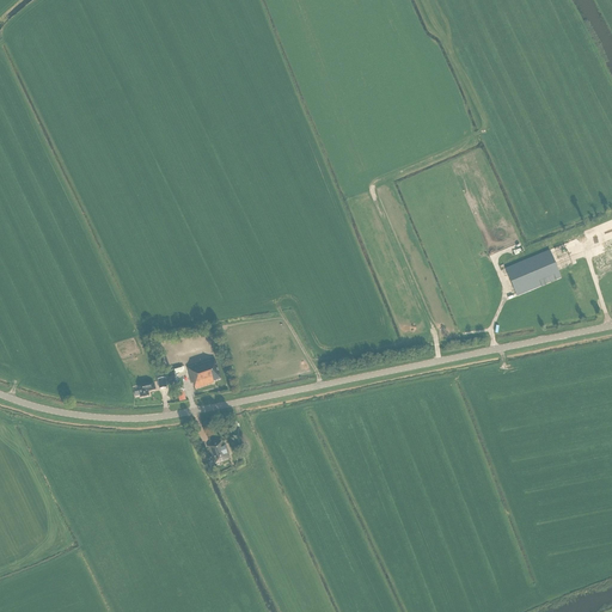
[(524,294),(526,300),(531,299),(530,295),(537,292),(536,289),(561,279),(558,271),(573,265),(564,244),(506,269),(516,297),(524,294)]
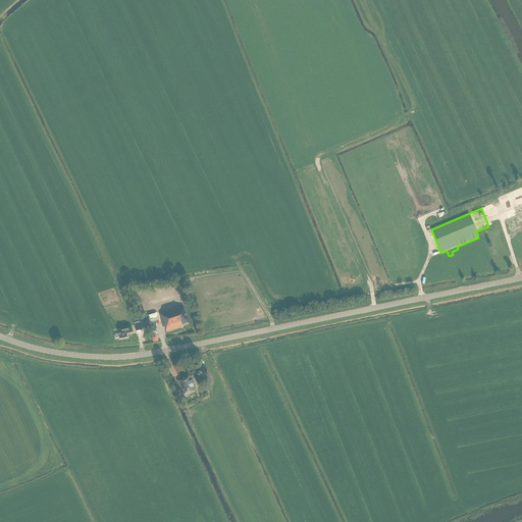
[(509,221),(510,228),(517,226),(516,220),(509,221)]
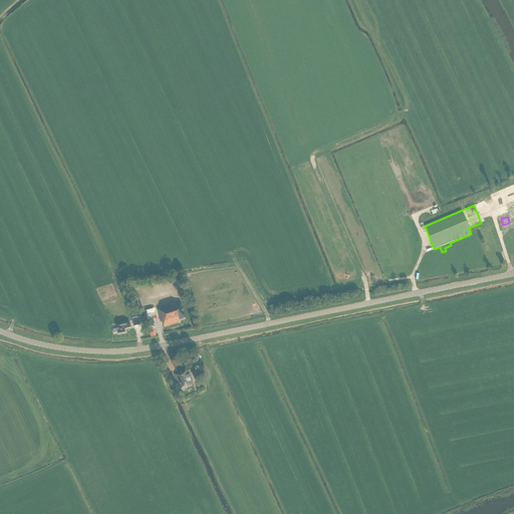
[(164,327),(180,322),(179,321),(186,318),(181,302),(157,309),(162,323),(163,322),(164,327)]
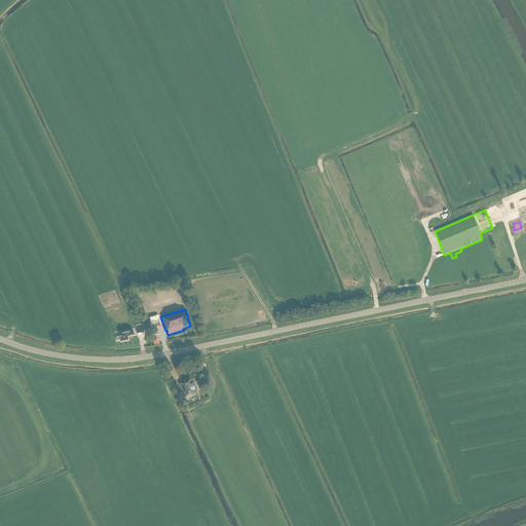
[(134,335),(133,330),(118,333),(119,337),(116,338),(116,341),(120,340),(120,342),(128,340),(127,337),(134,335)]
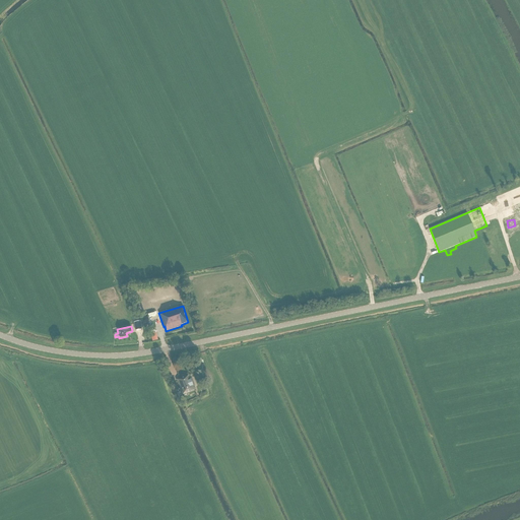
[(194,387),(189,375),(176,380),(182,395),(195,390),(194,387)]
